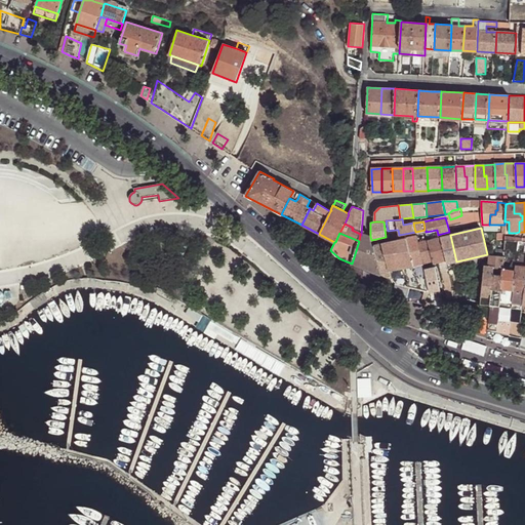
[(352,264),(363,267),(365,268),(380,275),(373,245),(372,246),(372,243),(371,240),(370,236),(366,236),(361,235),(360,235),(359,241),(352,264)]
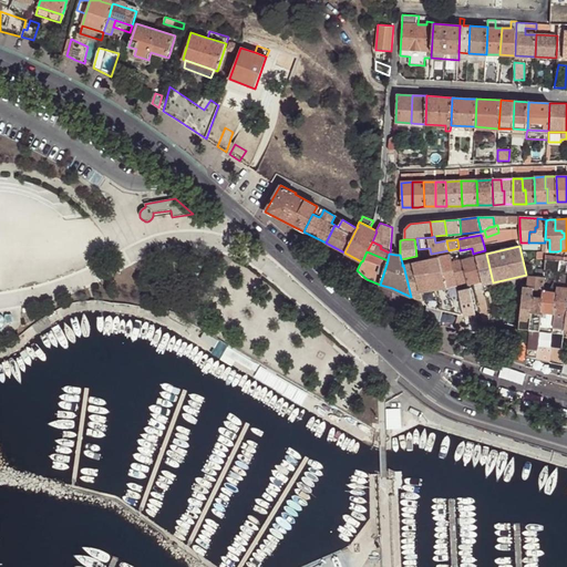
[(483,285),(493,282),(486,254),(477,256),(482,281),(483,285)]
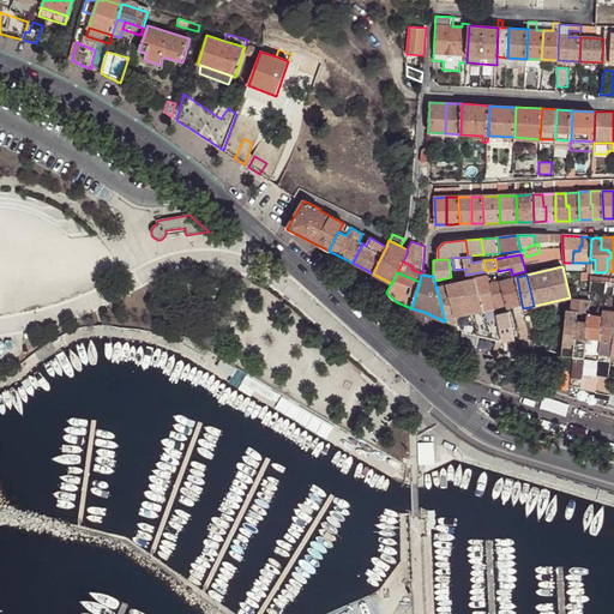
[(468,335),(494,339),(501,342),(495,315),(494,309),(489,286),(488,280),(487,276),(446,284),(458,326),(468,335)]
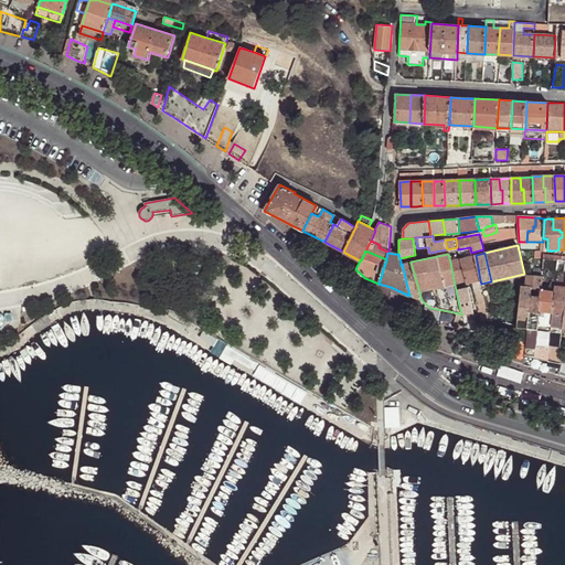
[(471,283),(480,280),(476,255),(464,258),(460,259),(461,259),(466,280),(467,284),(471,281),(471,283)]
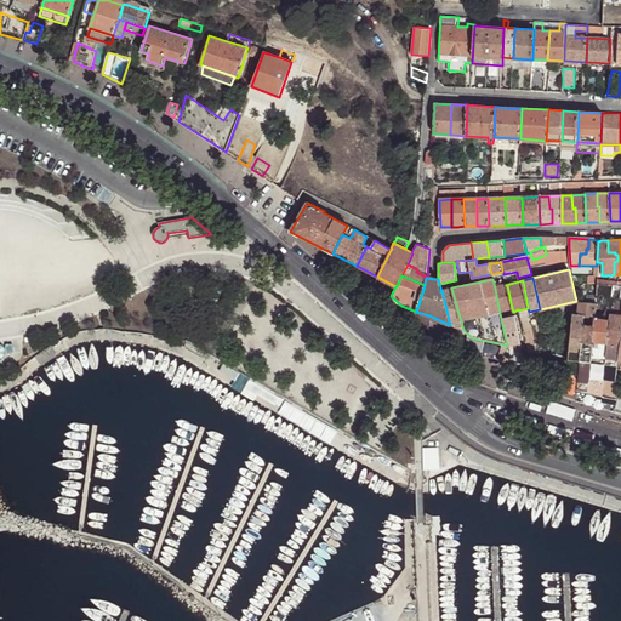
[(596,295),(611,297),(613,285),(609,285),(597,284),(597,285),(596,295)]
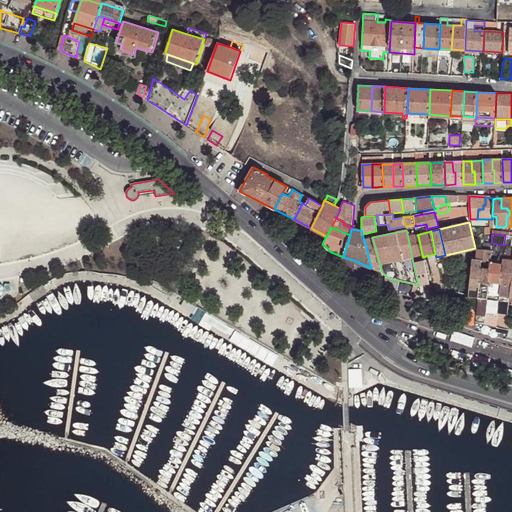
[(412,258),(422,254),(418,235),(414,236),(408,238),(412,258)]
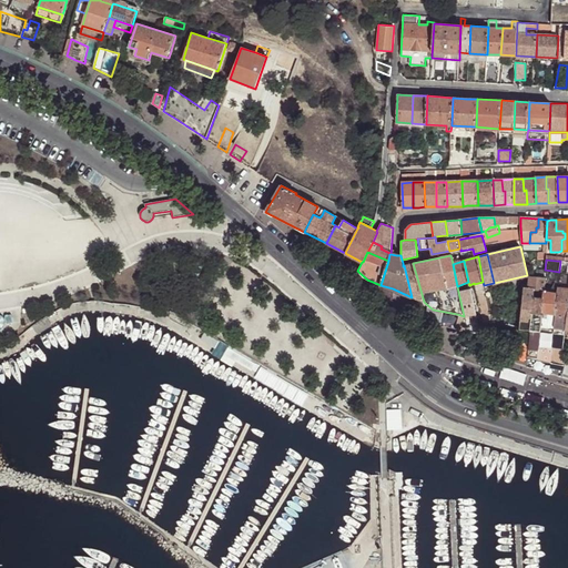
[(412,297),(424,302),(413,263),(404,265),(412,297)]
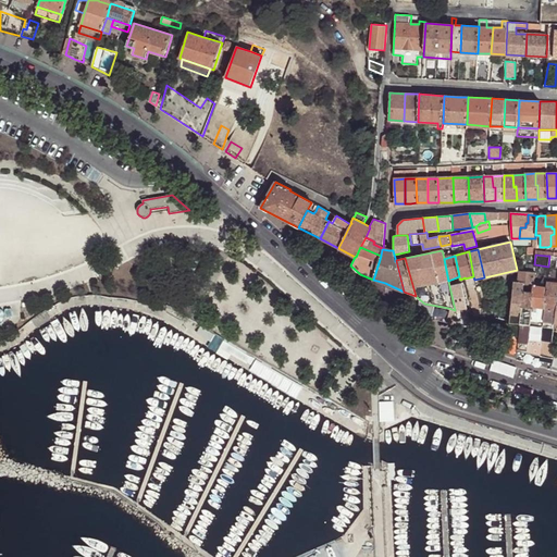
[(523,283),(533,284),(534,272),(528,271),(520,270),(519,271),(518,282),(523,283)]
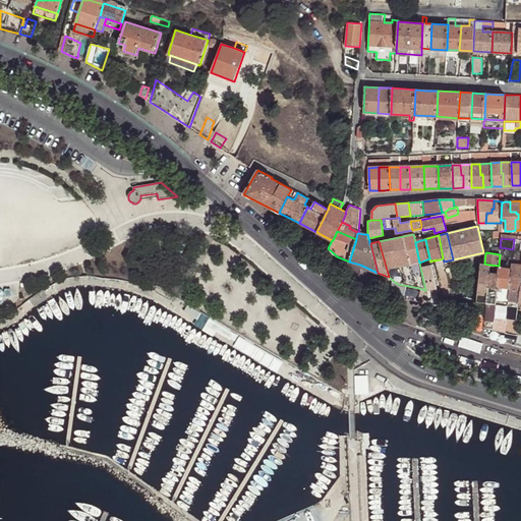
[(345,271),(359,277),(360,265),(349,262),(345,271)]
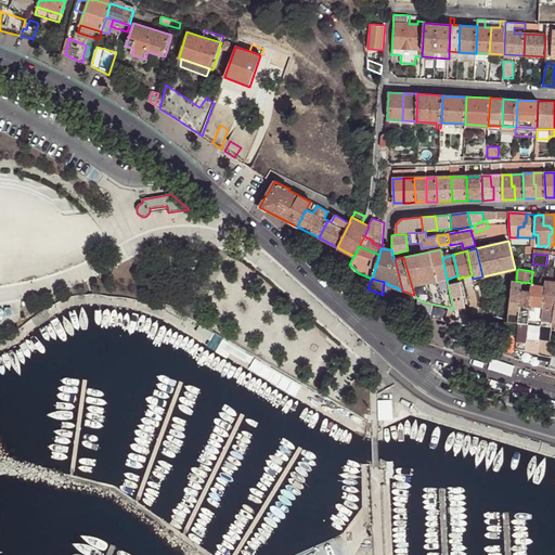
[(469,279),(460,282),(468,308),(478,305),(469,279)]
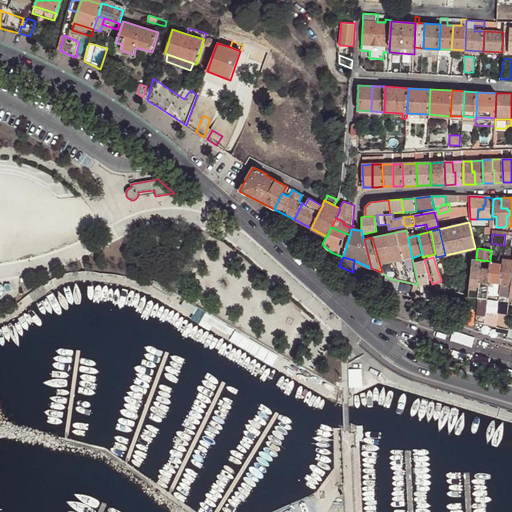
[(468,296),(478,297),(480,269),(481,260),(476,259),(472,258),(468,296)]
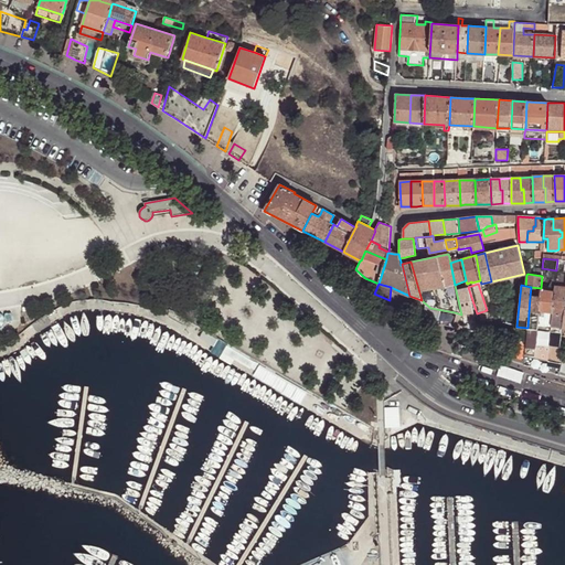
[(552,312),(564,313),(564,304),(564,287),(554,286),(554,291),(552,312)]
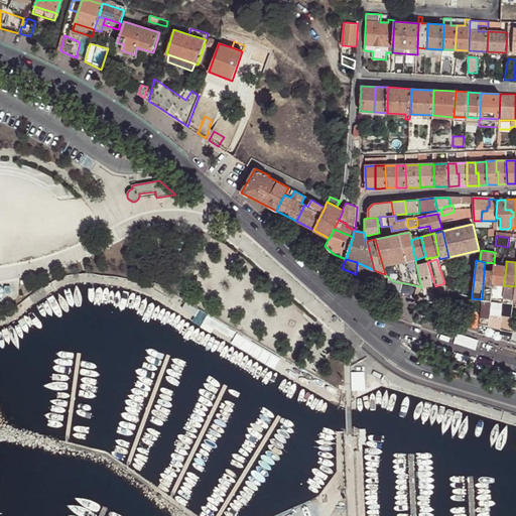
[(484,271),(493,271),(494,264),(494,263),(485,262),(484,271)]
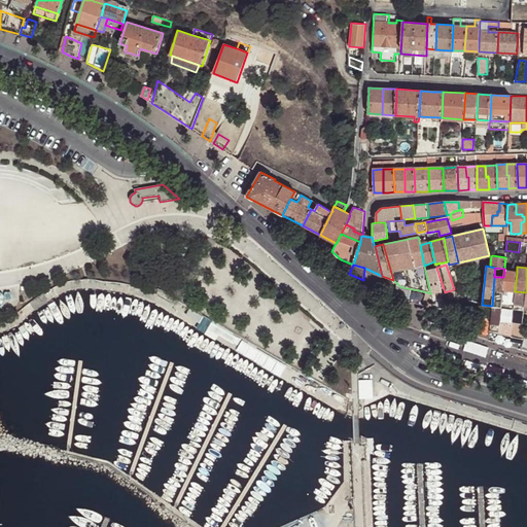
[(425,271),(430,293),(441,291),(436,269),(425,271)]
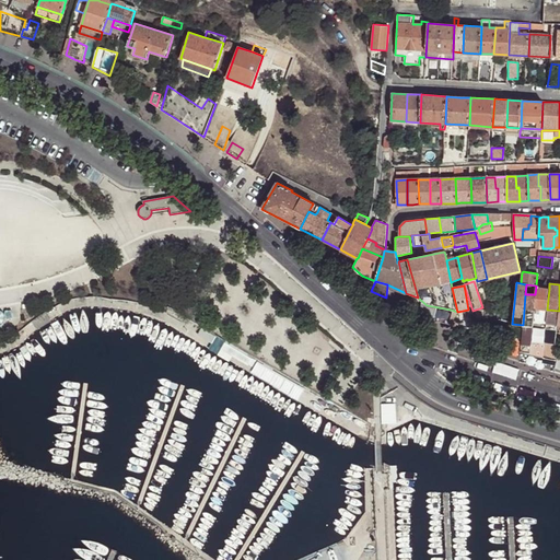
[(534,310),(547,310),(549,289),(536,287),(535,294),(534,310)]
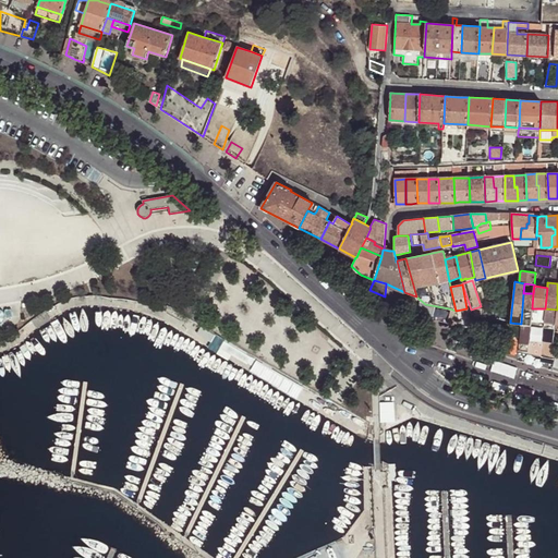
[(385,302),(385,296),(370,290),(367,295),(385,302)]
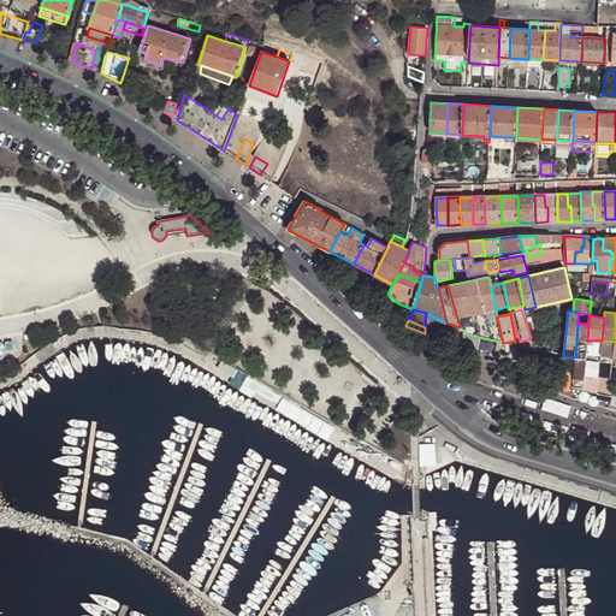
[(575,357),(586,360),(587,341),(588,324),(578,324),(575,357)]
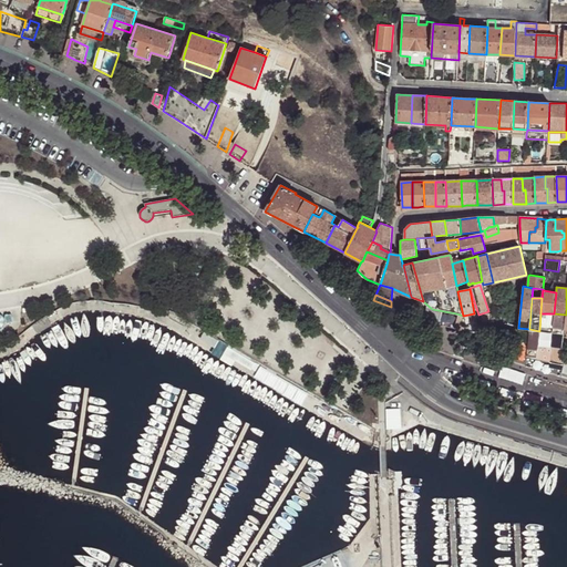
[(454,327),(456,313),(432,309),(430,308),(426,320),(454,327)]
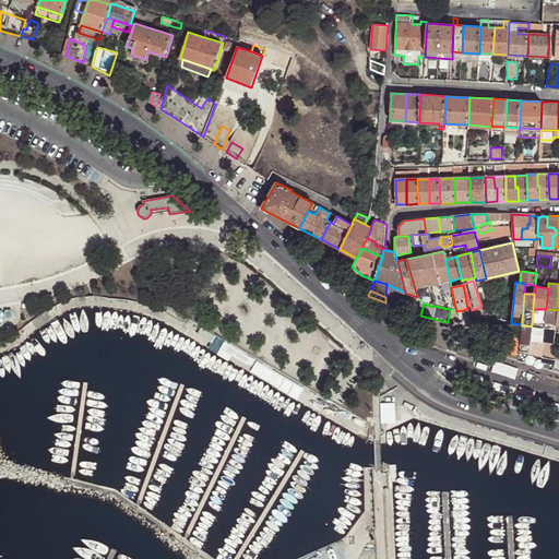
[(456,311),(450,309),(448,322),(460,323),(456,311)]
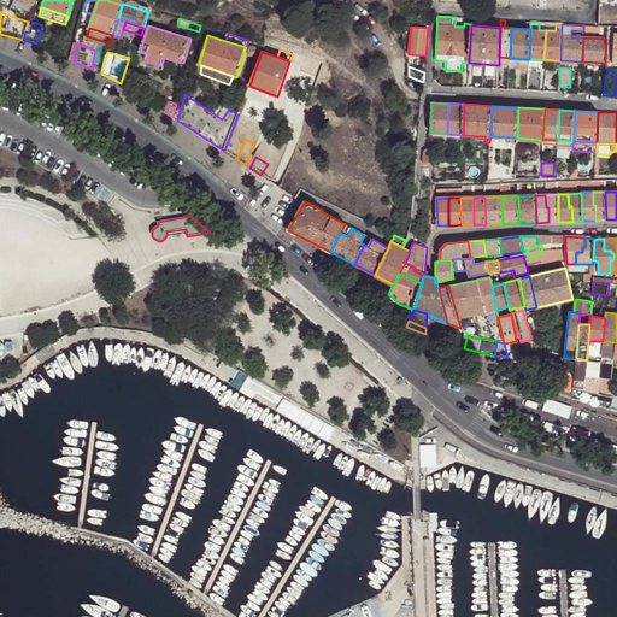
[(516,341),(504,344),(507,357),(519,359),(518,351),(516,341)]
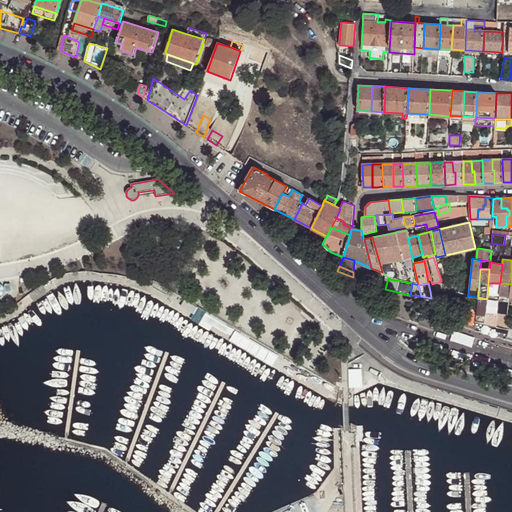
[(487,299),(499,300),(500,283),(488,283),(487,299)]
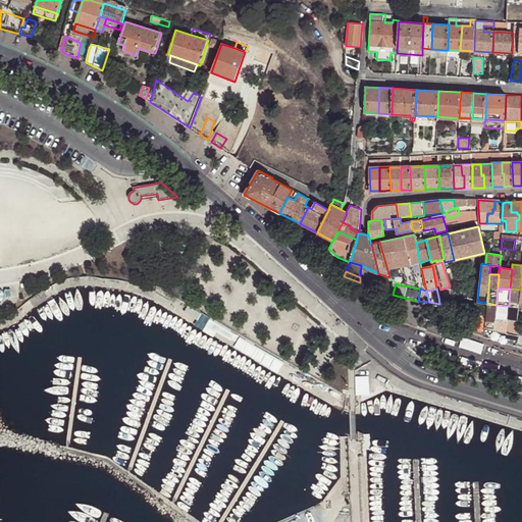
[(509,306),(519,307),(520,302),(521,290),(510,289),(509,306)]
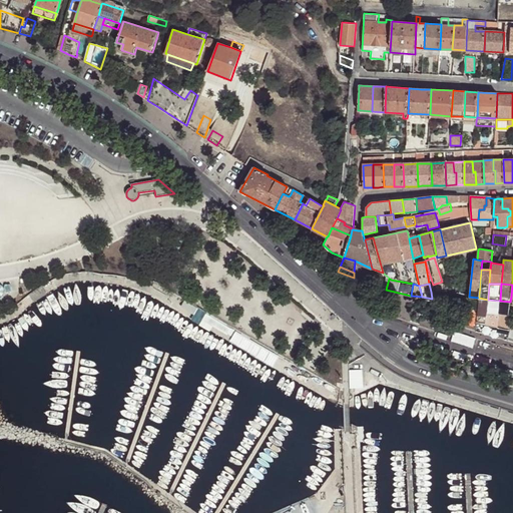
[(468,307),(478,311),(479,298),(469,297),(468,307)]
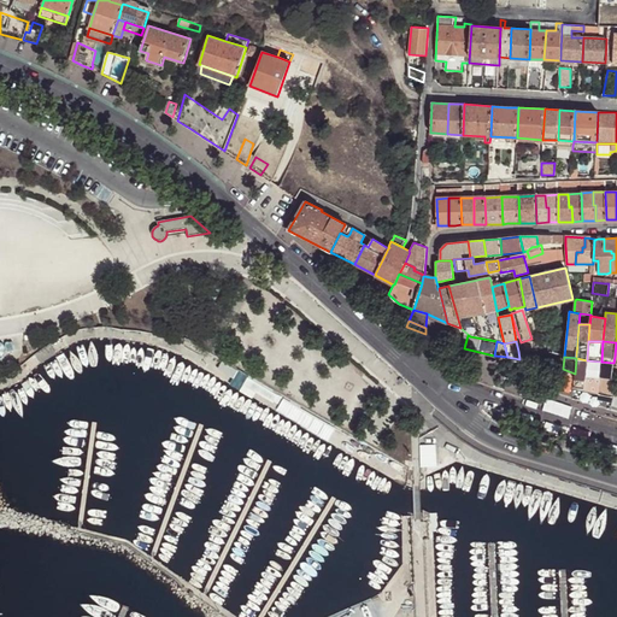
[(574,380),(585,380),(586,375),(587,360),(576,358),(575,374),(574,380)]
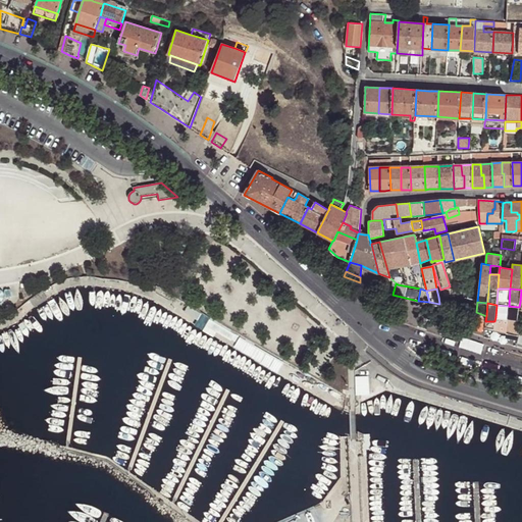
[(496,317),(507,318),(509,306),(497,305),(496,317)]
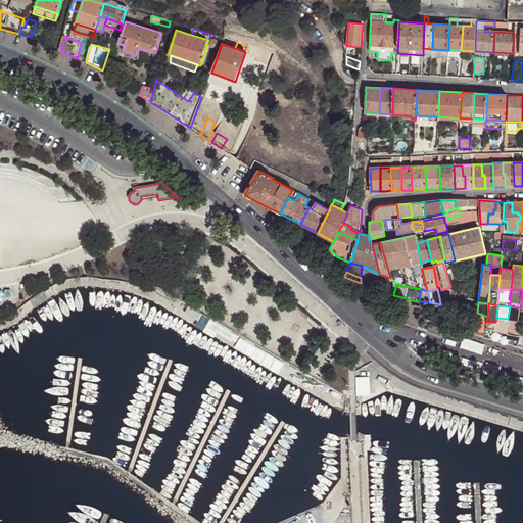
[(519,320),(520,312),(520,307),(510,306),(508,319),(519,320)]
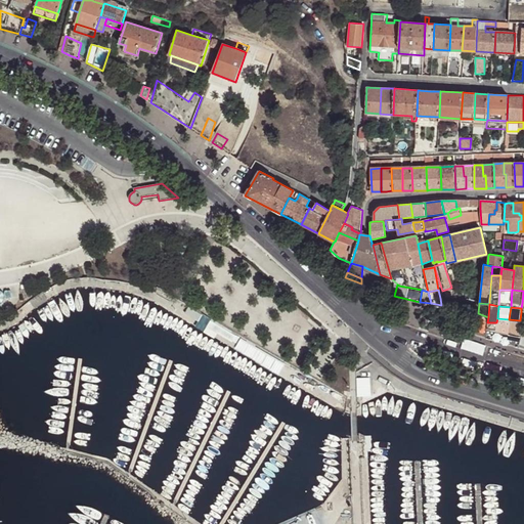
[(487,330),(495,332),(496,322),(487,322),(487,330)]
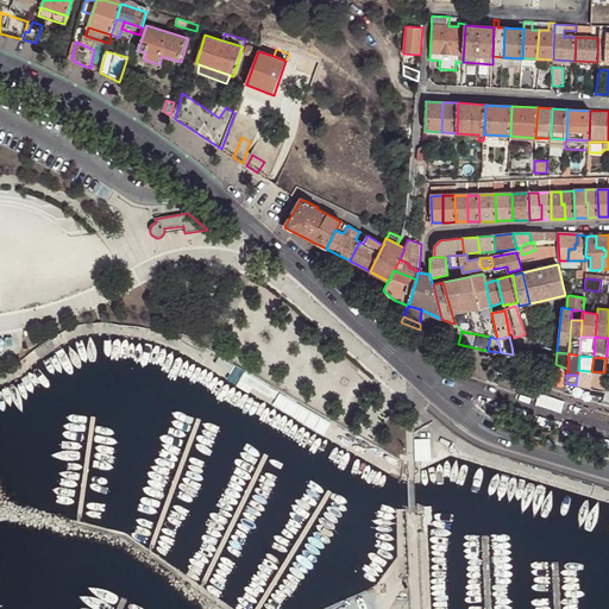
[(435,458),(432,438),(418,440),(421,460),(435,458)]
